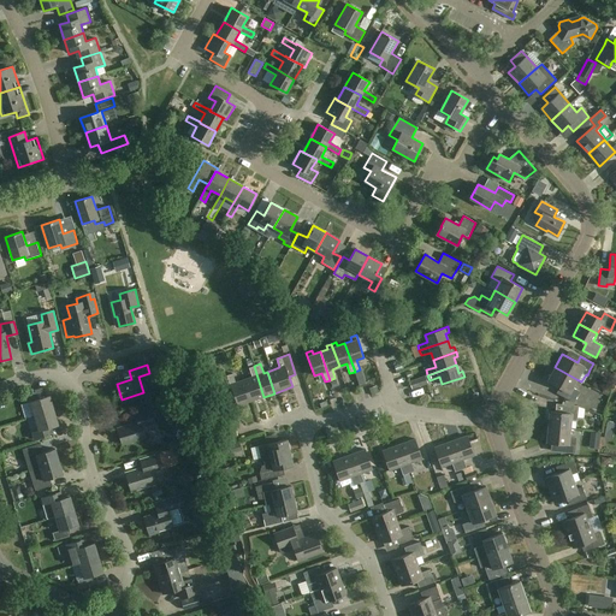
[(249,368),(253,377),(244,379),(253,401),(264,397),(254,366),(249,368)]
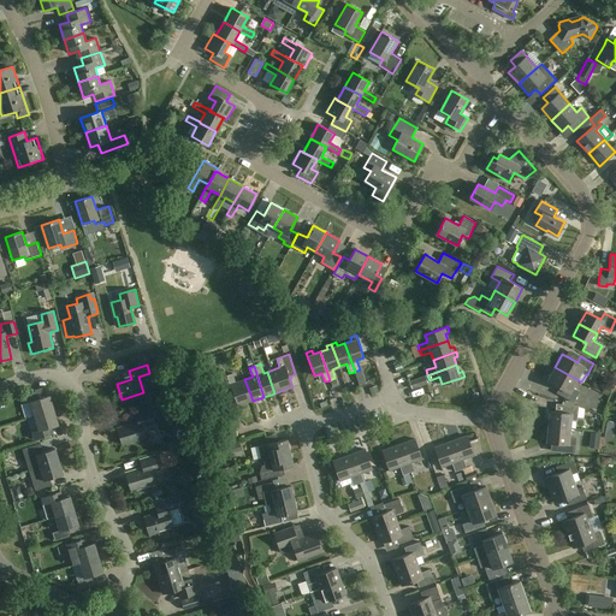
[(576,379),(555,367),(548,380),(562,389),(560,395),(574,402),(580,391),(572,388),(576,379)]
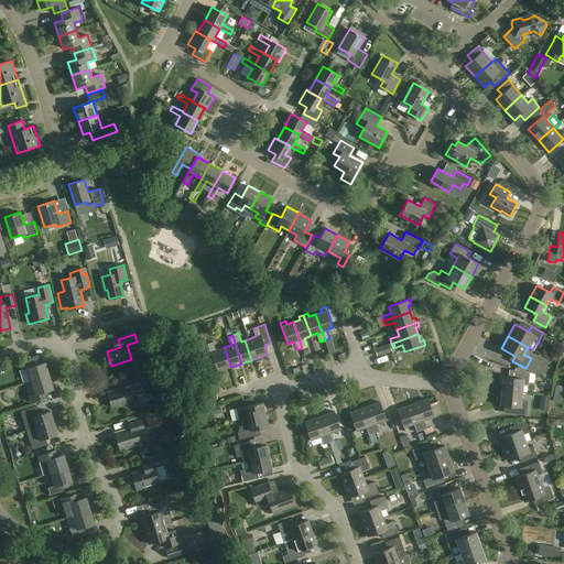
[(217,371),(231,367),(224,347),(216,350),(213,342),(207,344),(217,371)]
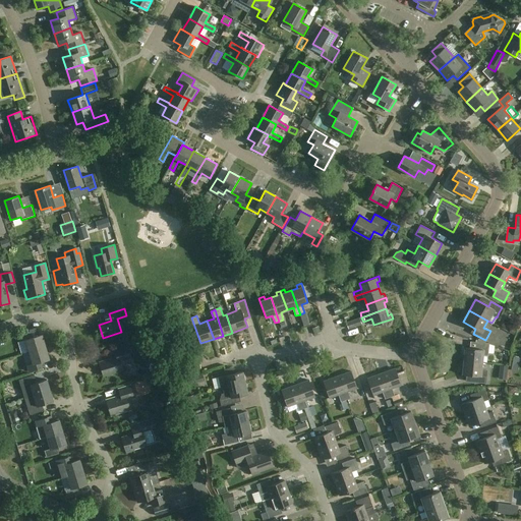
[(362,325),(359,319),(346,323),(349,329),(362,325)]
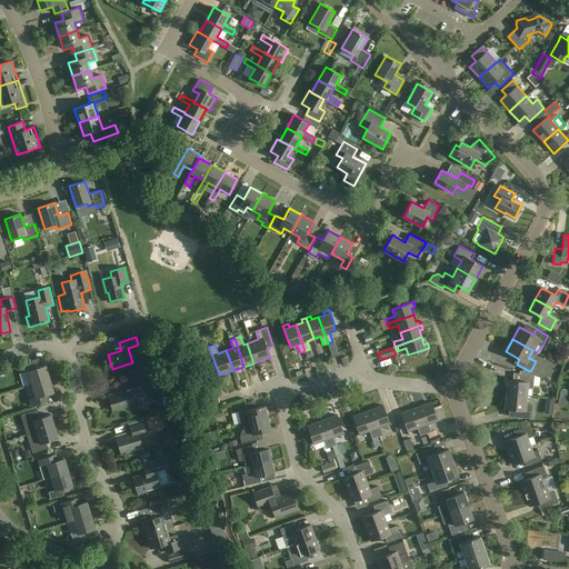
[(381,362),(383,368),(396,365),(393,359),(381,362)]
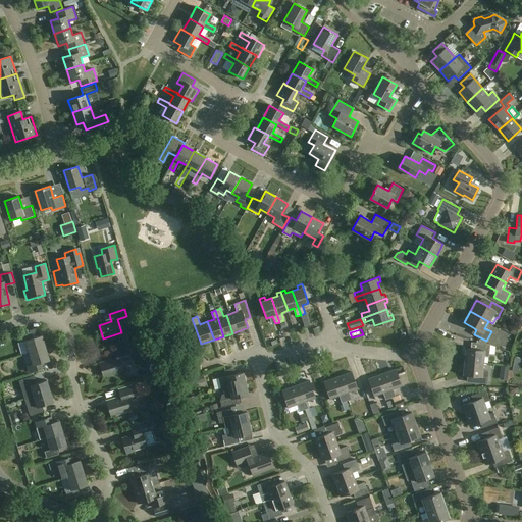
[(25,341),(30,353),(46,348),(42,335),(32,338),(30,332),(18,336),(20,342),(25,341)]
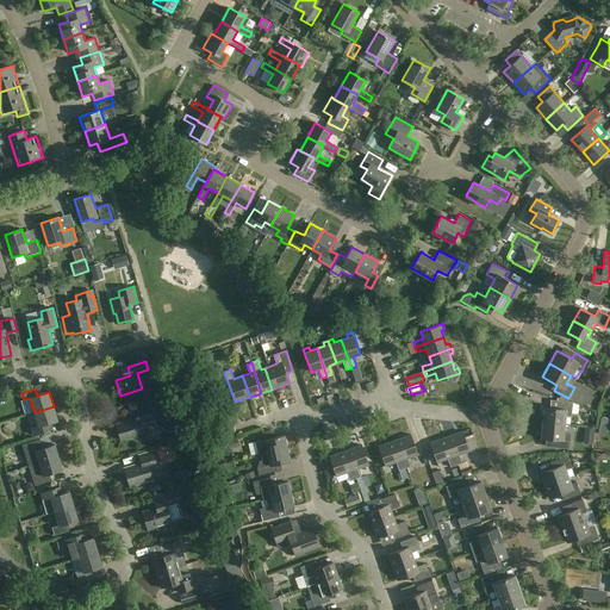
[(543,422),(564,424),(565,416),(571,417),(573,403),(558,398),(558,400),(551,399),(551,408),(545,408),(543,422)]
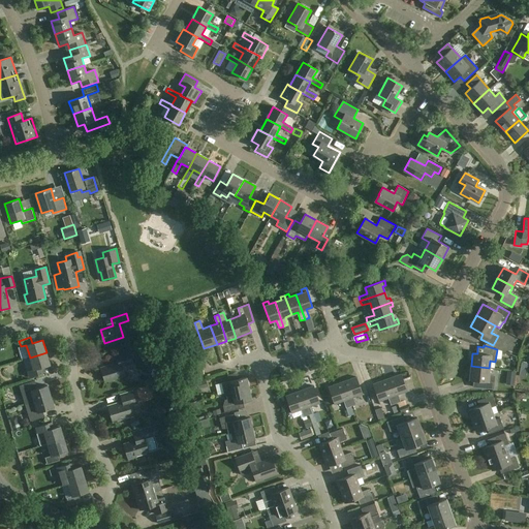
[(50,365),(47,352),(30,358),(33,369),(28,371),(30,377),(41,373),(39,368),(50,365)]
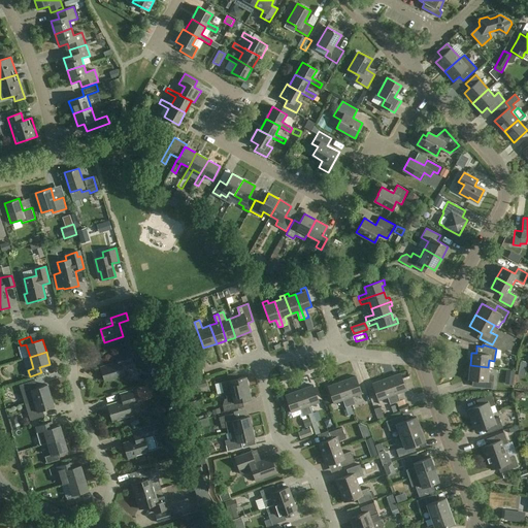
[(133,362),(130,352),(113,356),(116,362),(101,367),(105,381),(125,374),(122,366),(133,362)]
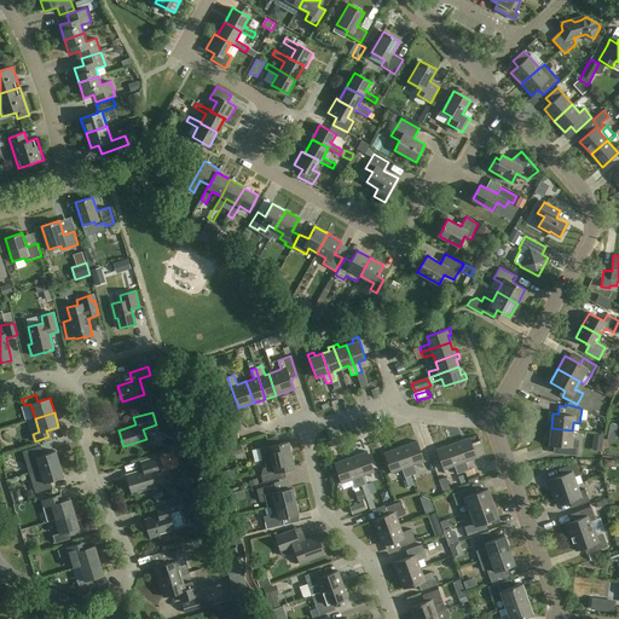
[(178,440),(186,443),(190,431),(181,428),(178,440)]
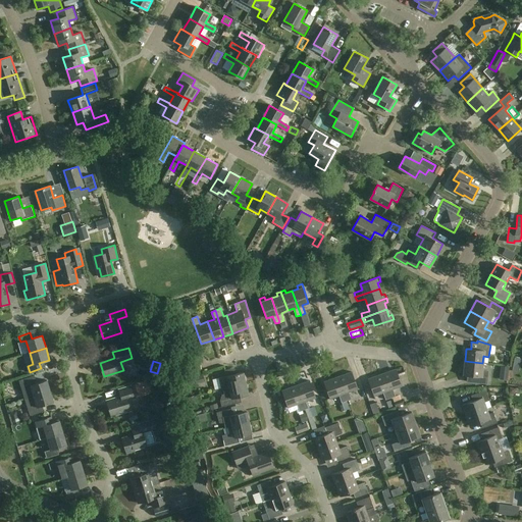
[(482,370),(482,363),(465,361),(463,374),(472,375),(471,382),(486,383),(487,371),(482,370)]
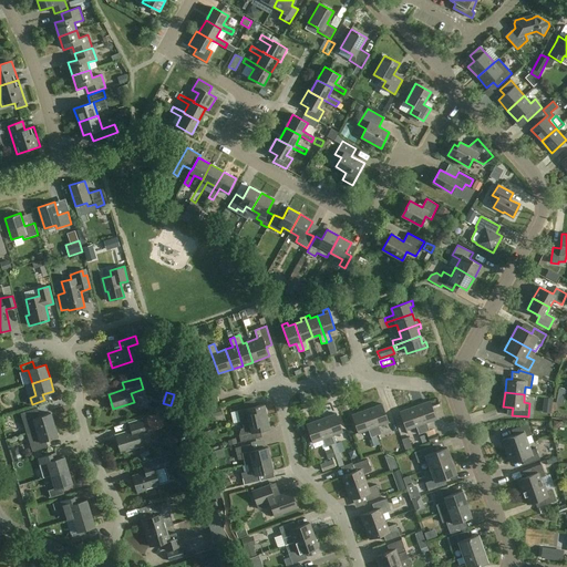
[(415,406),(424,432),(430,431),(426,423),(436,419),(430,401),(415,406)]
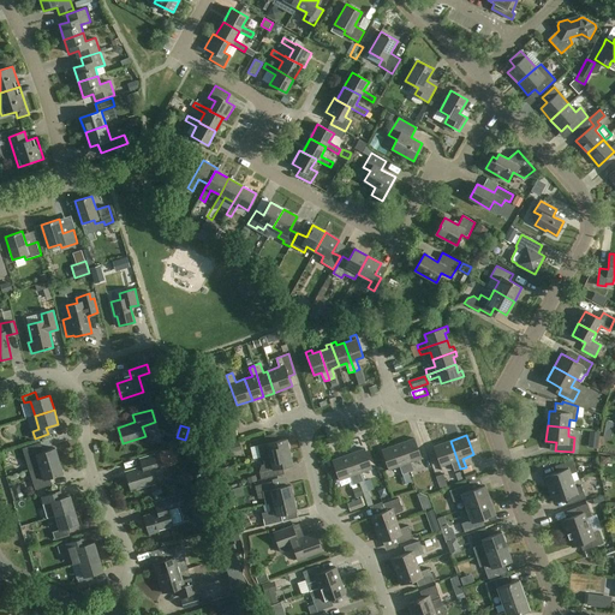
[(261,458),(263,458),(269,457),(290,452),(287,439),(251,447),(254,459),(261,457),(261,458)]
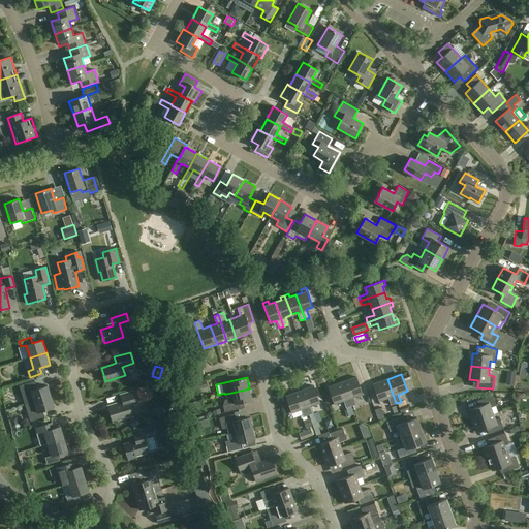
[(342,382),(351,406),(355,404),(355,402),(364,399),(362,394),(363,394),(356,377),(342,382)]
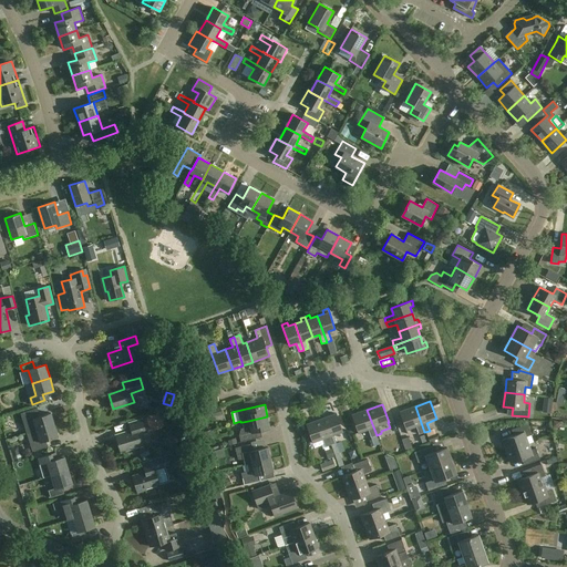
[(424,432),(415,406),(400,412),(406,430),(416,426),(419,434),(424,432)]
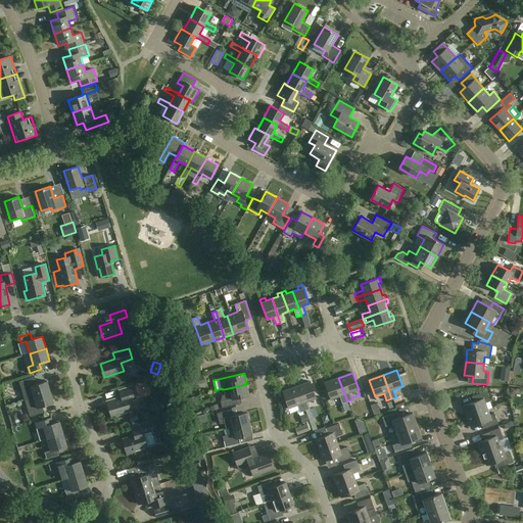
[(19,381),(25,399),(34,396),(50,391),(47,381),(34,385),(31,377),(19,381)]
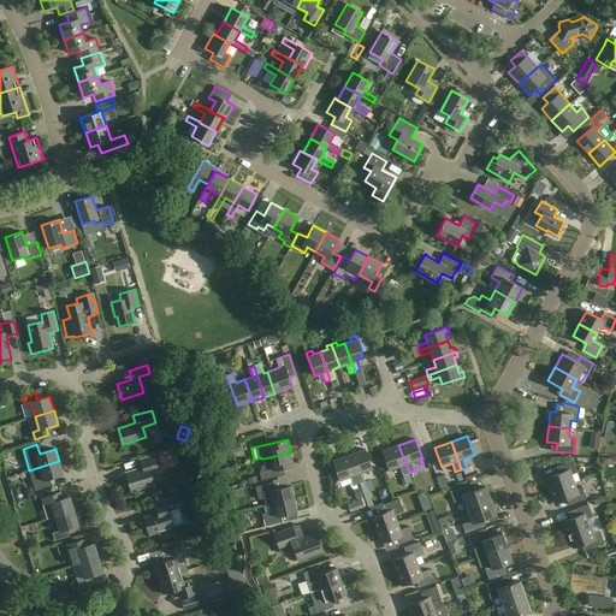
[(413,483),(409,473),(398,445),(381,451),(389,471),(400,467),(404,478),(402,479),(404,485),(413,483)]
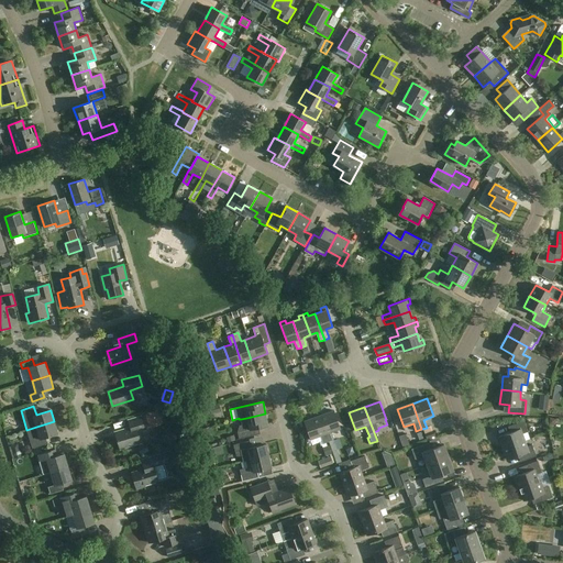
[(148,414),(153,428),(165,424),(161,410),(148,414)]
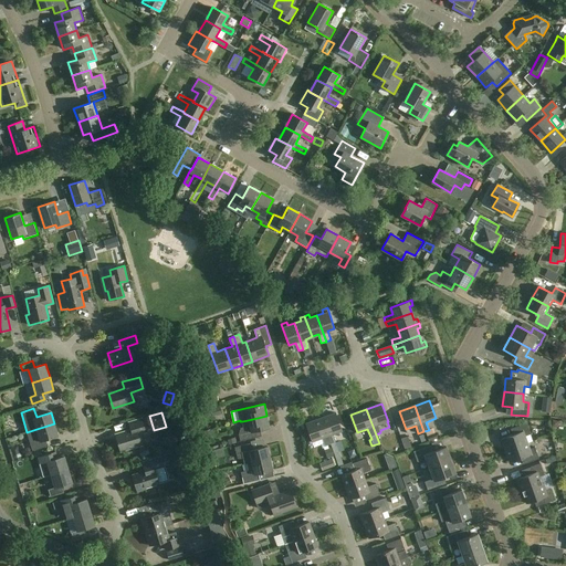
[(336,412),(321,418),(331,444),(335,442),(333,435),(343,431),(336,412)]
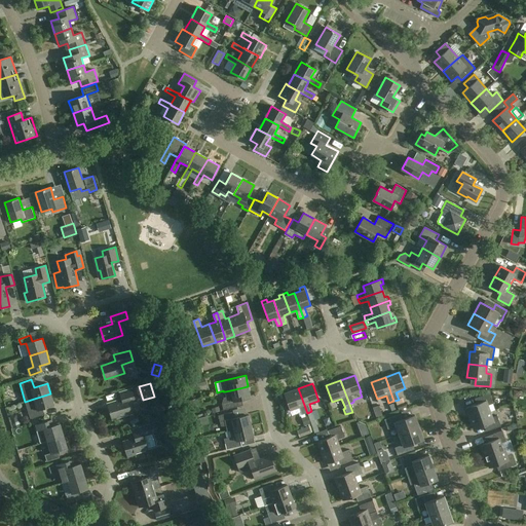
[(230,390),(225,391),(227,397),(224,398),(222,404),(223,410),(238,406),(237,401),(251,397),(248,386),(230,390)]
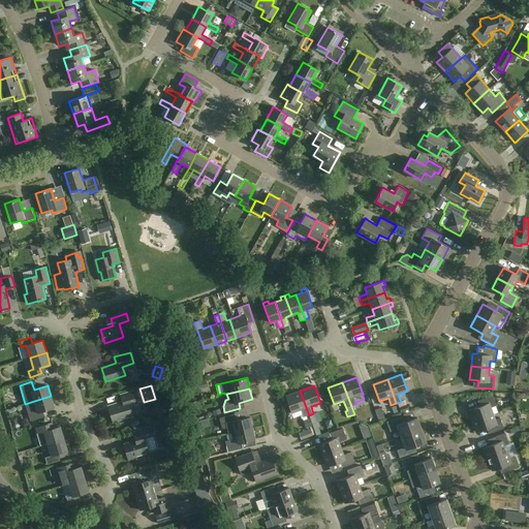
[(136,403),(132,391),(120,395),(122,402),(107,406),(113,422),(132,415),(129,406),(136,403)]
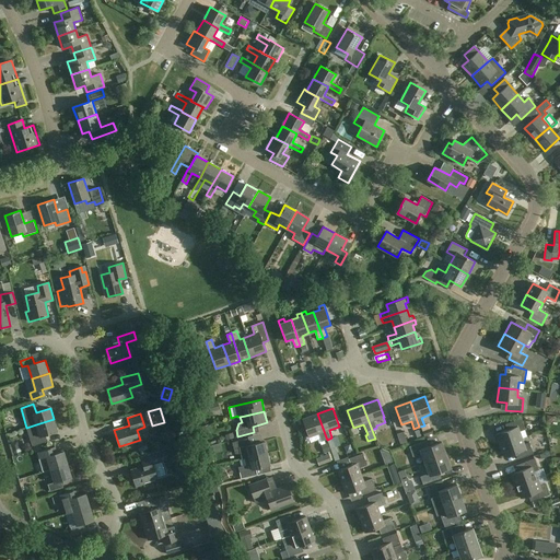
[(327,440),(317,413),(302,419),(308,438),(318,433),(322,441),(327,440)]
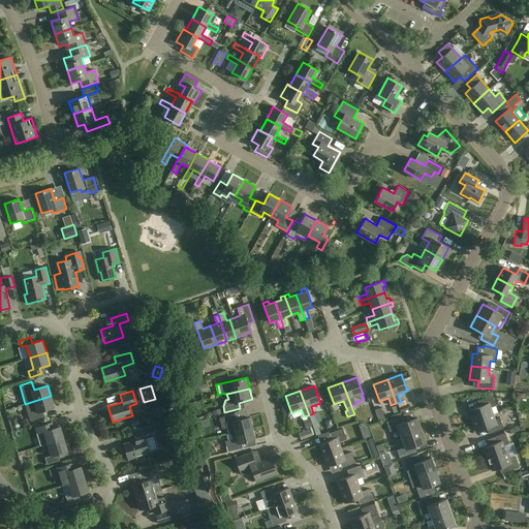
[(54,407),(51,396),(34,401),(25,404),(30,422),(44,416),(42,410),(54,407)]
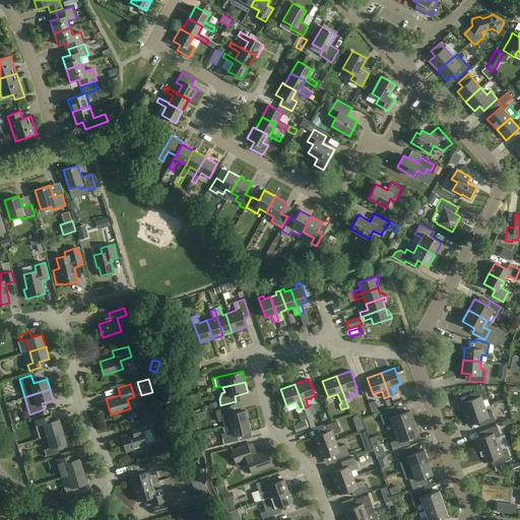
[(464,413),(484,406),(481,401),(488,399),(483,389),(469,394),(471,399),(461,403),(464,413)]
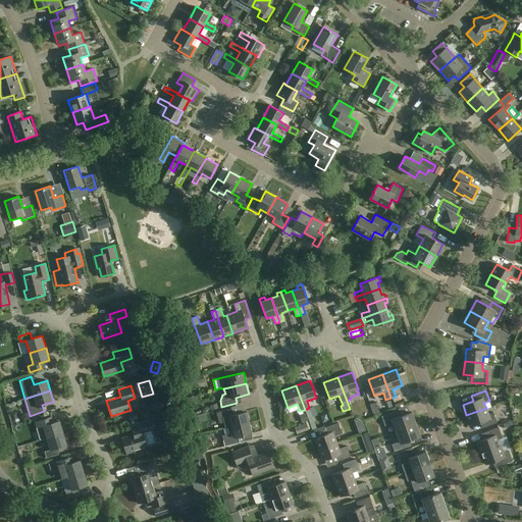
[(228,427),(249,422),(247,411),(235,414),(233,408),(216,412),(218,421),(219,422),(220,423),(221,423),(224,422),(225,428),(228,427)]
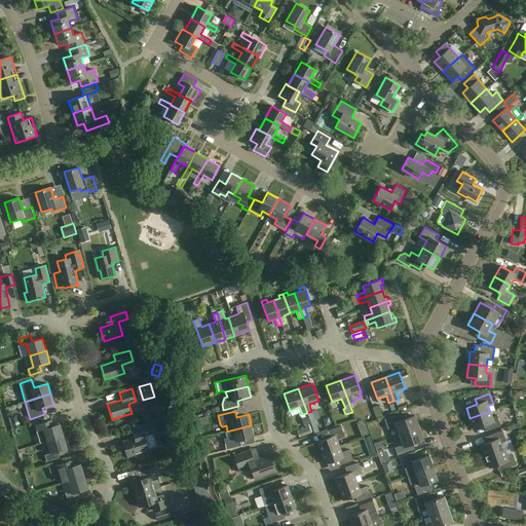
[(492,417),(490,411),(470,418),(474,429),(484,425),(486,431),(500,426),(497,415),(492,417)]
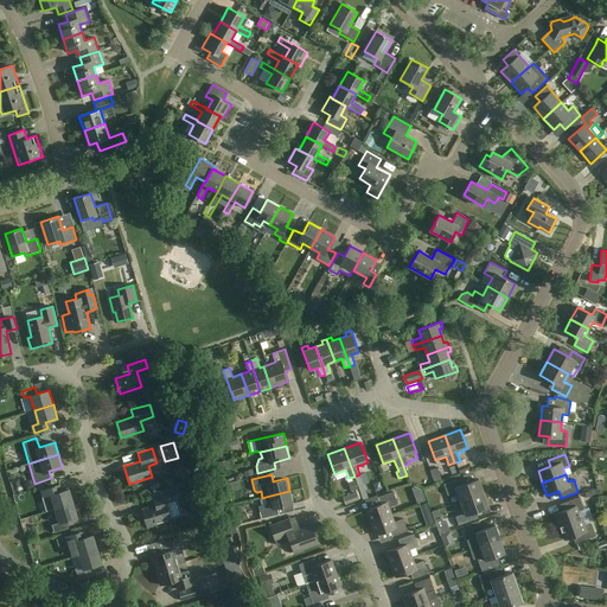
[(11,481),(16,494),(24,492),(19,478),(11,481)]
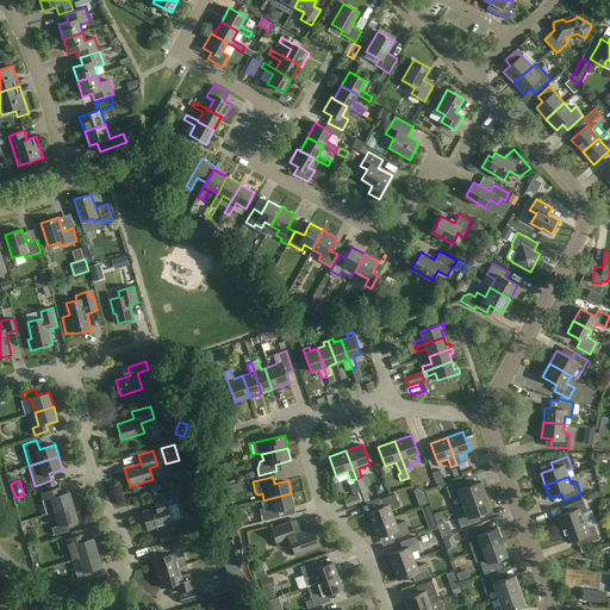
[(461,497),(462,504),(486,496),(480,481),(465,487),(462,480),(446,486),(450,497),(456,499),(461,497)]
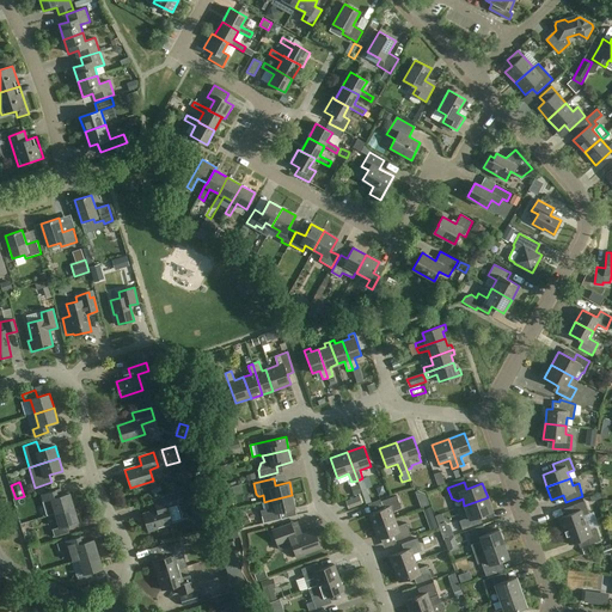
[(50,500),(55,513),(74,507),(69,493),(57,496),(55,490),(42,494),(44,501),(50,500)]
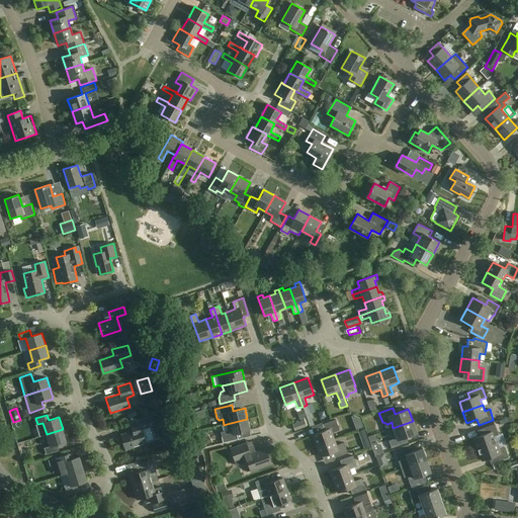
[(144,419),(131,423),(133,431),(121,435),(125,450),(134,447),(133,446),(145,442),(145,441),(155,438),(151,426),(155,425),(153,416),(144,419)]
